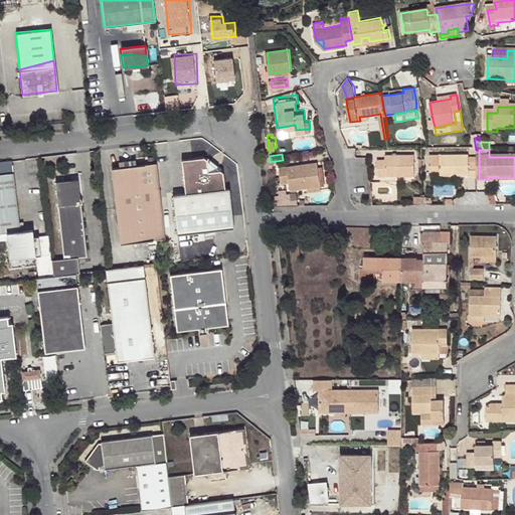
[(402,173),(415,173),(416,155),(386,155),(386,160),(378,160),(378,175),(402,176),(402,173)]
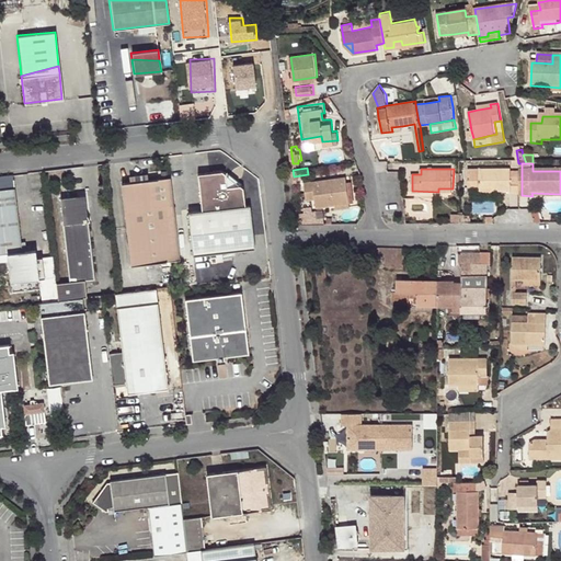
[(470,189),(481,187),(496,189),(496,192),(512,193),(512,195),(522,195),(522,179),(522,173),(512,172),(512,171),(481,170),(470,170),(470,189)]
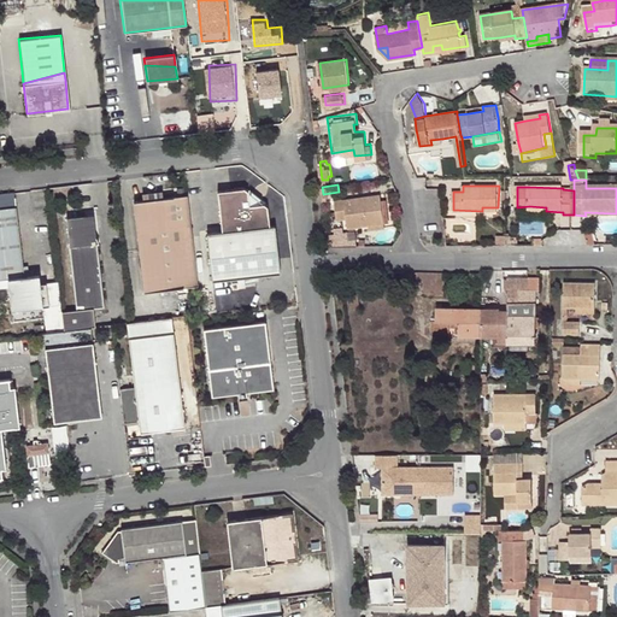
[(212,281),(281,272),(275,225),(270,227),(268,206),(263,203),(259,205),(247,195),(247,192),(244,188),(216,192),(221,231),(207,233),(212,281)]
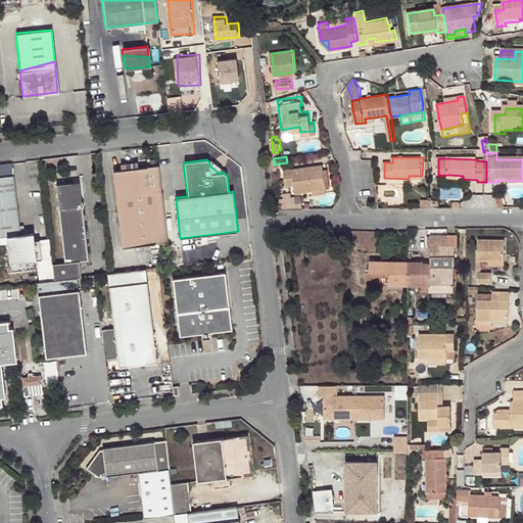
[(312,187),(325,185),(322,161),(283,167),(285,184),(292,183),(293,189),(312,187)]
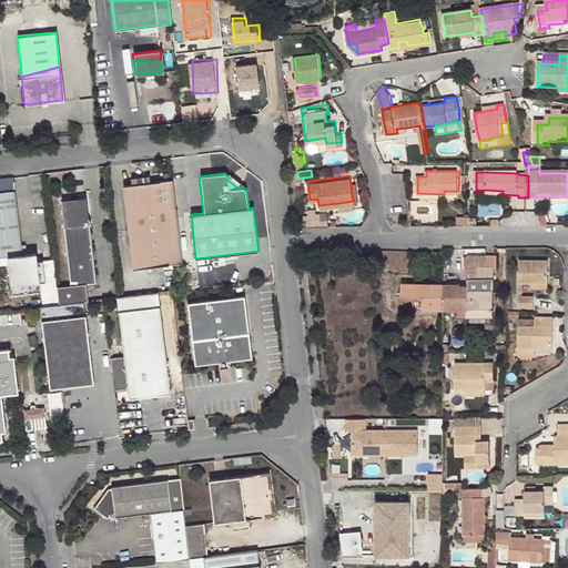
[(133,184),(124,185),(134,269),(182,263),(173,180),(151,182),(150,178),(133,180),(133,184)]
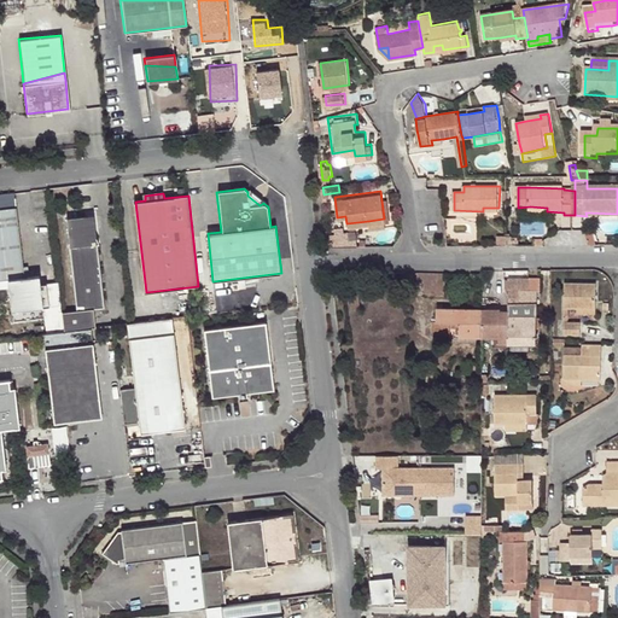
[(0,279),(9,279),(13,321),(46,318),(41,275),(25,277),(17,208),(0,209),(0,279)]
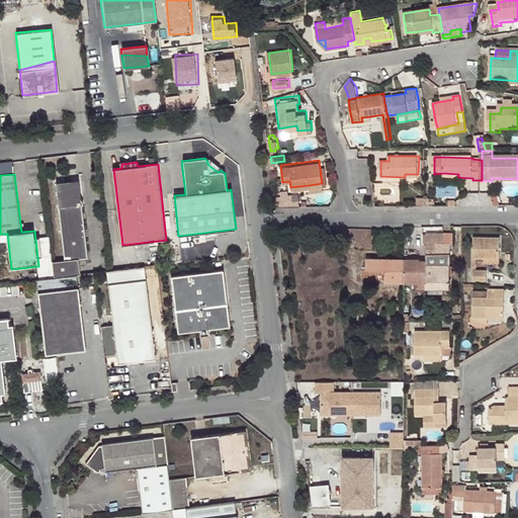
[(74,181),(58,183),(61,207),(67,261),(81,259),(90,258),(83,204),(85,204),(82,199),(74,181)]
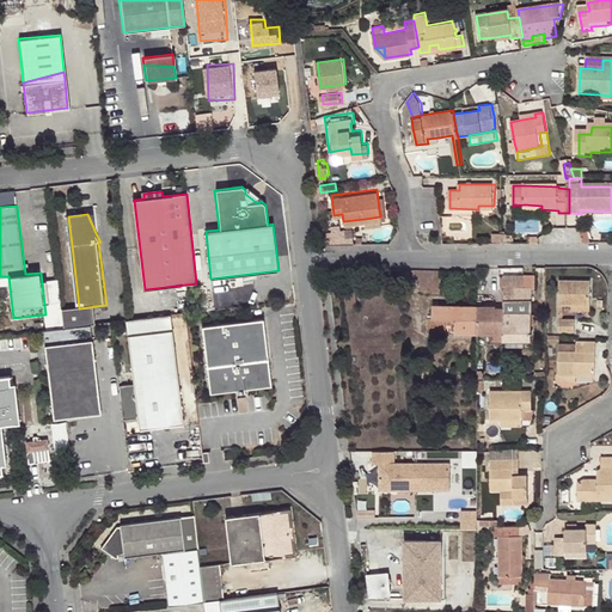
[(95,214),(87,214),(97,236),(95,214)]
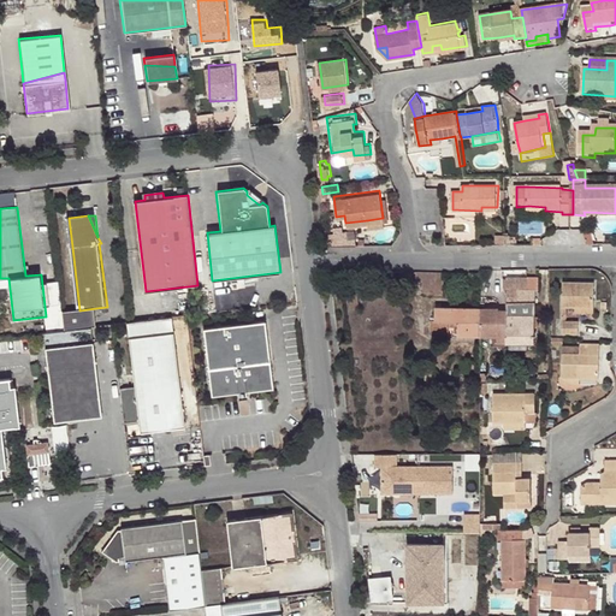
[(434,273),(418,273),(418,284),(425,284),(425,296),(444,297),(445,273),(434,273)]
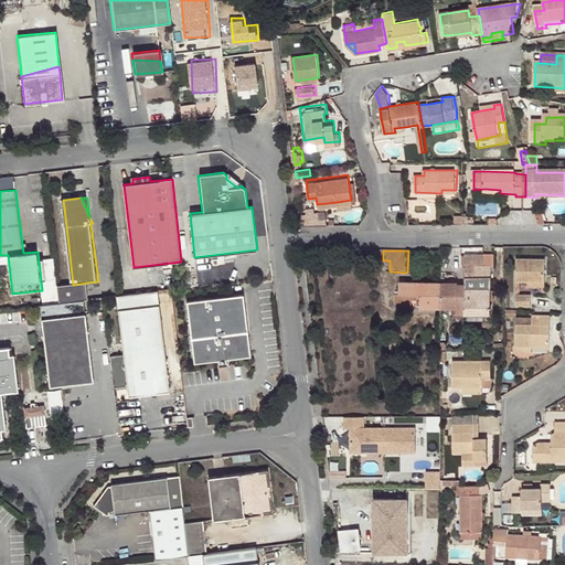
[(468,281),(468,284),(492,285),(492,276),(476,276),(476,265),(483,265),(484,255),(468,254),(468,257),(465,257),(465,266),(468,266),(468,281)]
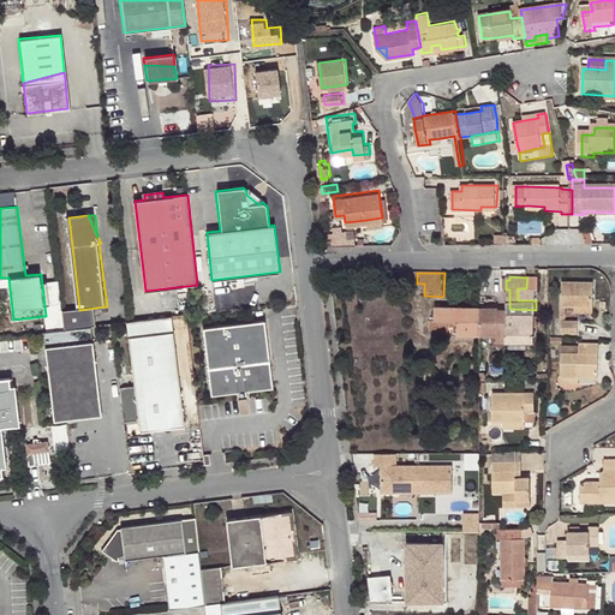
[(539,278),(527,278),(526,288),(518,288),(518,300),(536,300),(537,290),(539,290),(539,278)]
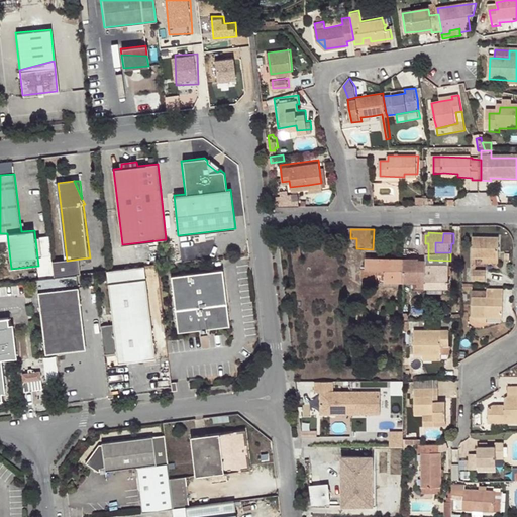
[(483,259),(501,259),(502,239),(475,238),(474,259),(483,259)]
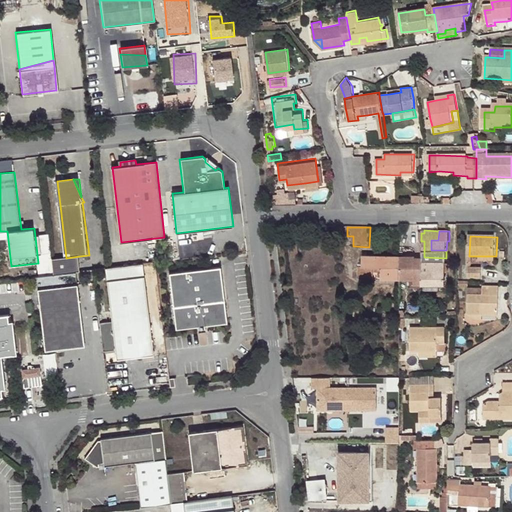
[(400,256),(401,280),(414,280),(414,286),(424,286),(424,257),(424,255),(421,255),(421,257),(417,258),(417,256),(400,256)]
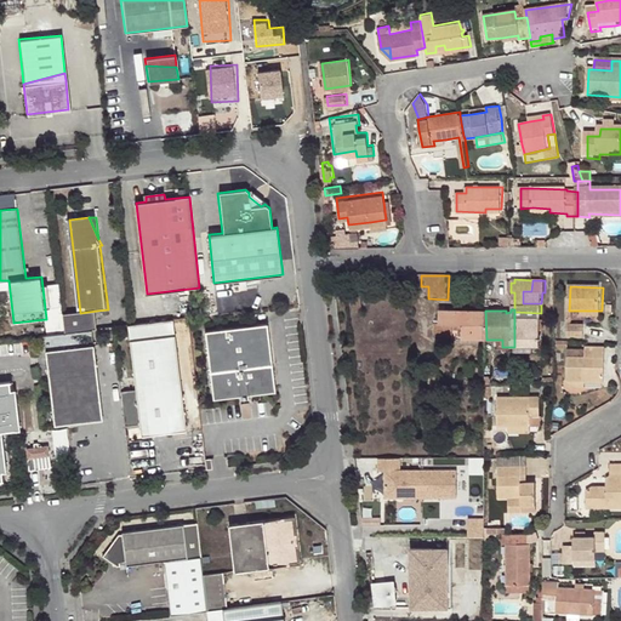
[(64,315),(67,332),(95,329),(100,329),(97,311),(80,313),(64,315)]
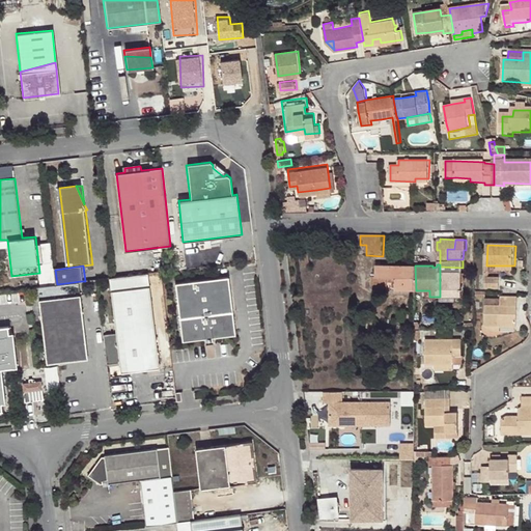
[(395,290),(416,290),(415,266),(376,266),(376,277),(375,277),(371,277),(371,286),(376,286),(381,286),(388,285),(388,289),(395,289),(395,290)]
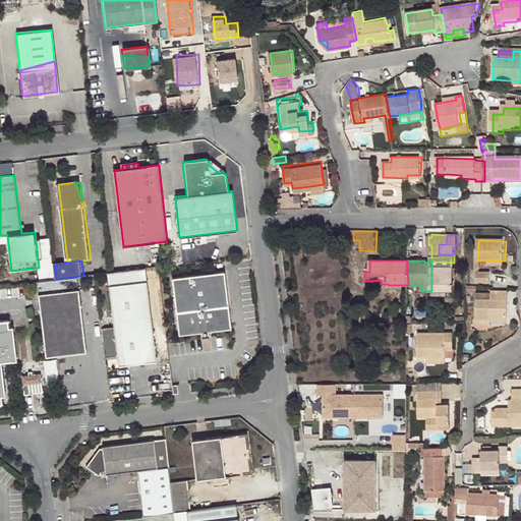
[(431,262),(431,291),(432,291),(454,291),(454,263),(431,262)]
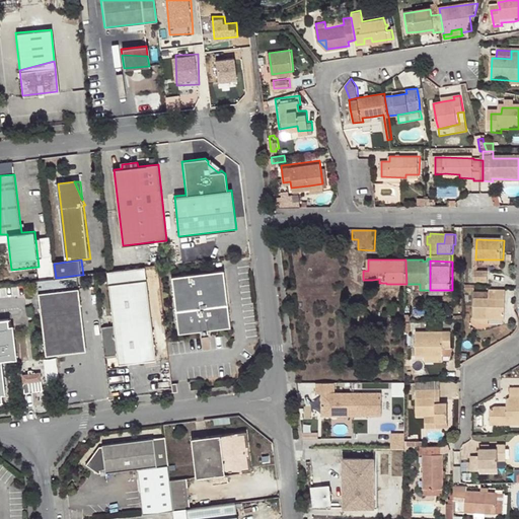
[(104,328),(108,358),(121,356),(123,365),(160,360),(147,268),(108,273),(117,326),(104,328)]
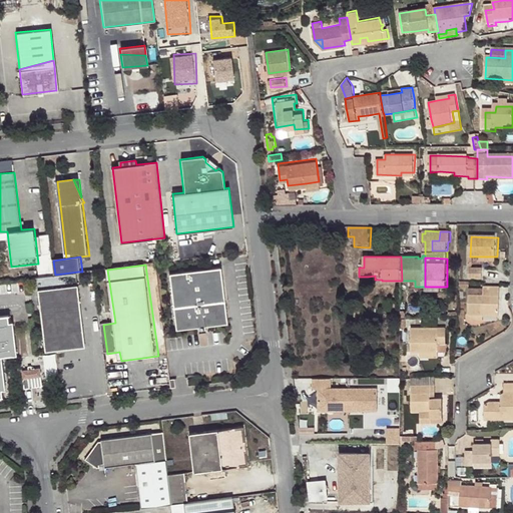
[(222,266),(171,272),(175,306),(174,306),(177,328),(199,325),(200,330),(207,329),(207,324),(229,322),(226,299),(222,266)]
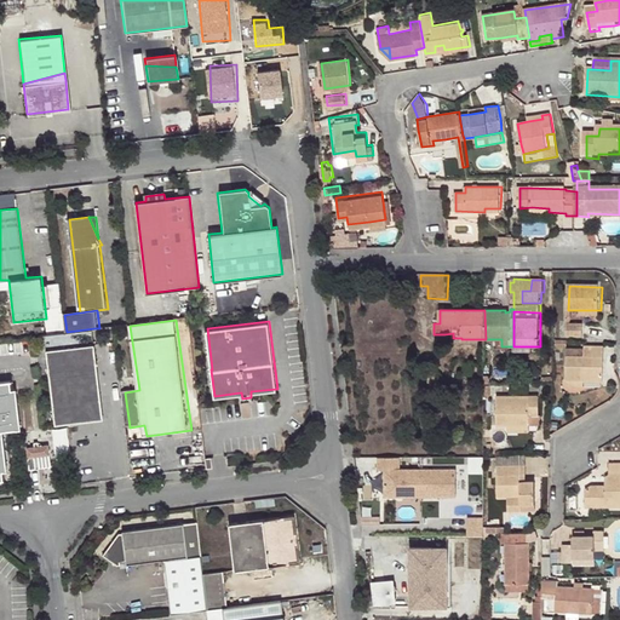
[(568,337),(585,338),(585,326),(568,325),(568,337)]
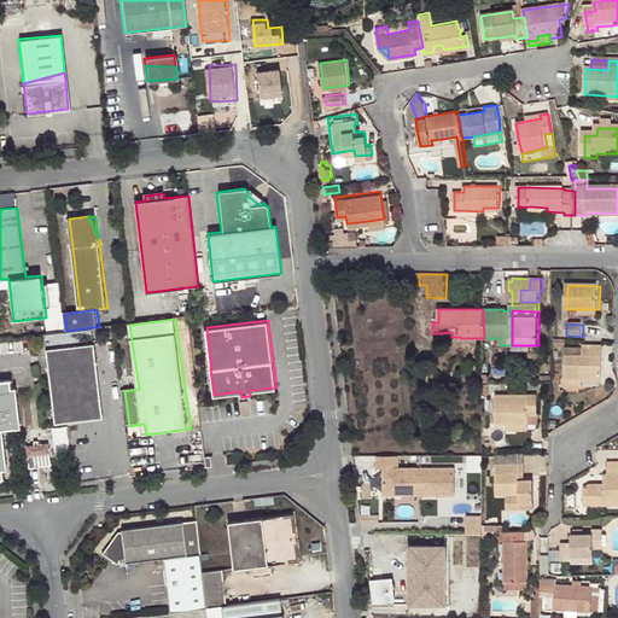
[(66,331),(46,333),(57,423),(105,417),(94,327),(66,331)]
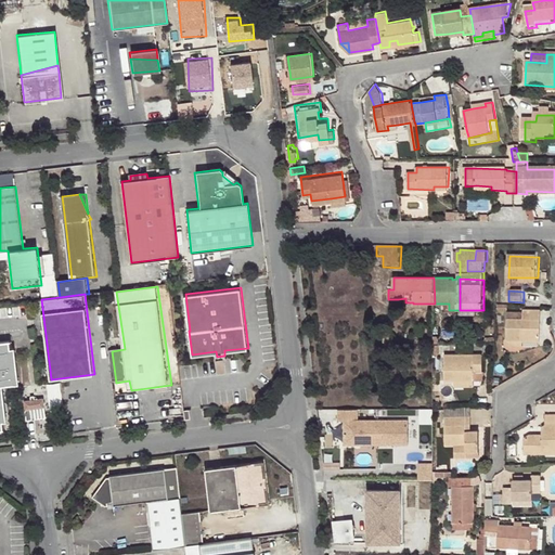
[(540,345),(542,312),(524,311),(524,322),(508,322),(507,343),(524,344),(540,345)]
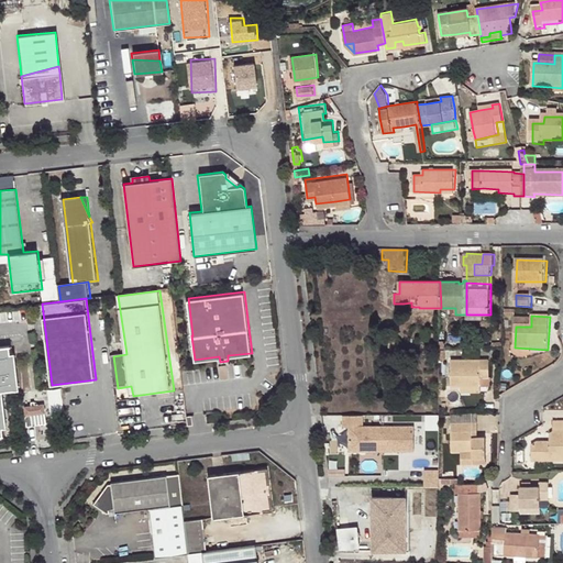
[(2,394),(19,393),(14,356),(9,356),(8,349),(0,349),(0,439),(3,439),(2,430),(7,430),(2,394)]
